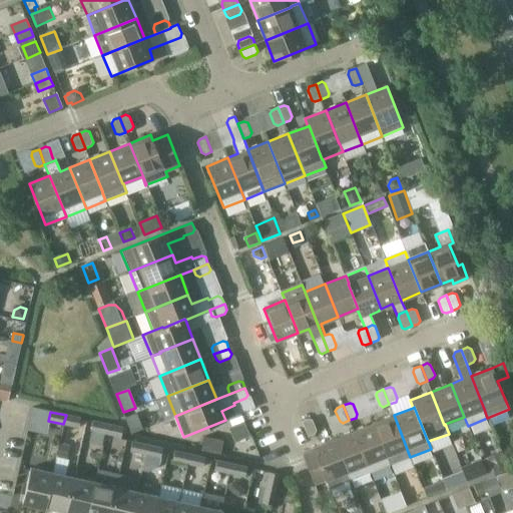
[(136,414),(125,418),(131,433),(142,429),(136,414)]
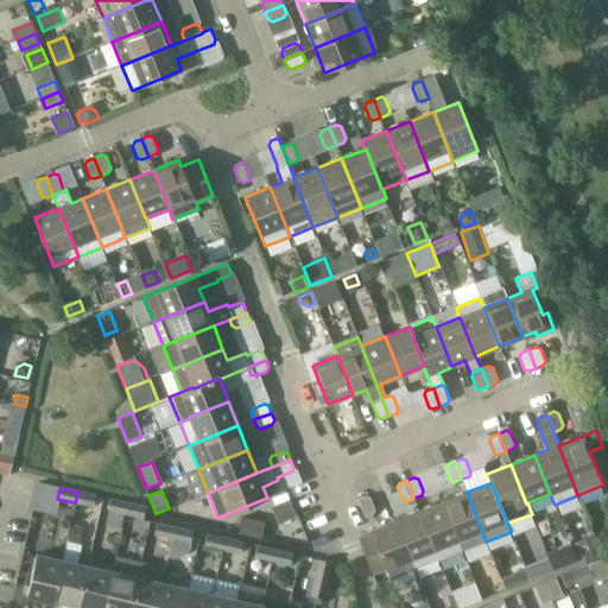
[(285,491),(279,493),(272,495),(283,523),(295,517),(285,491)]
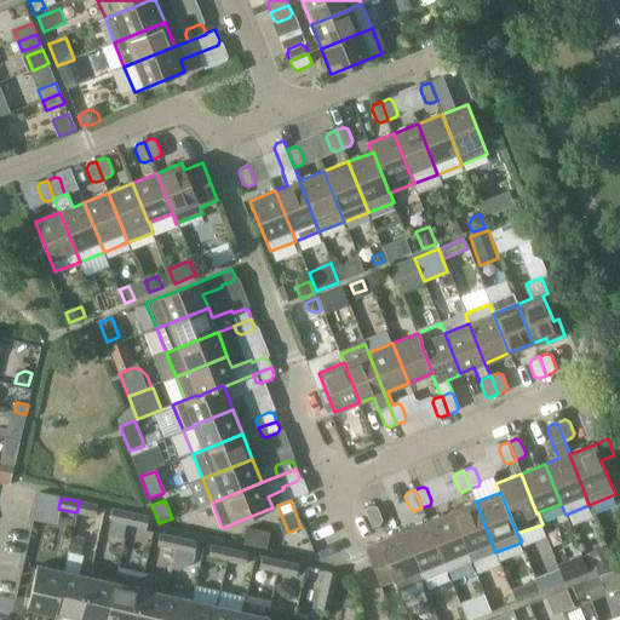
[(80,501),(76,512),(96,517),(98,506),(80,501)]
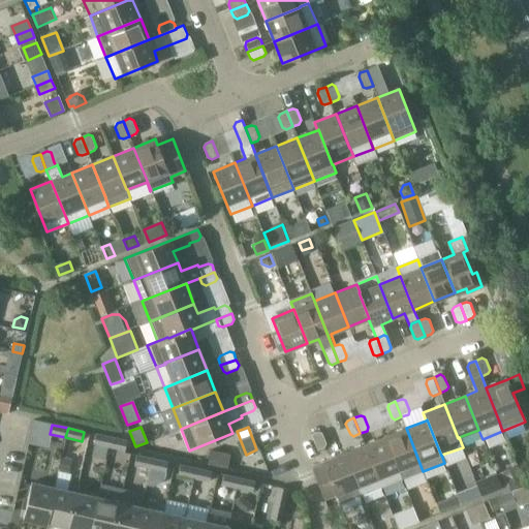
[(406,428),(385,436),(403,479),(423,471),(406,428)]
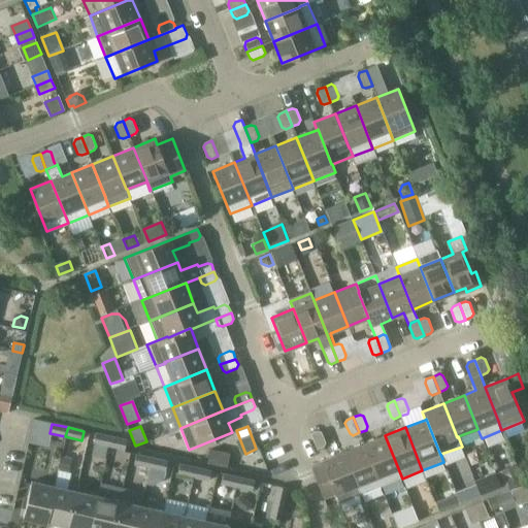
[(310,434),(317,449),(324,447),(326,443),(322,433),(318,431),(310,434)]
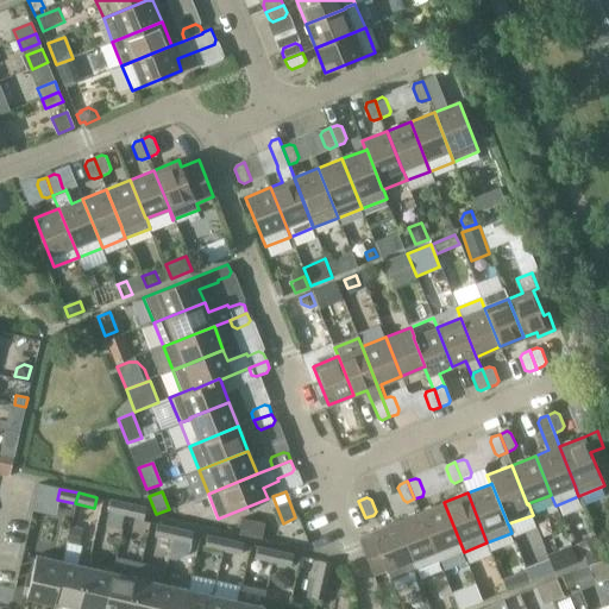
[(107,512),(126,515),(129,504),(111,500),(107,512)]
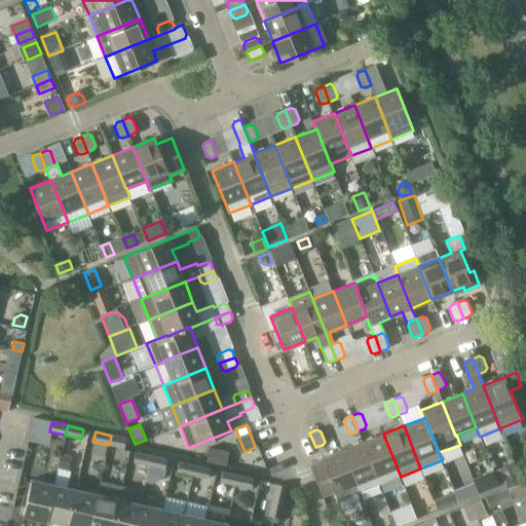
[(383,434),(363,442),(379,485),(401,477),(383,434)]
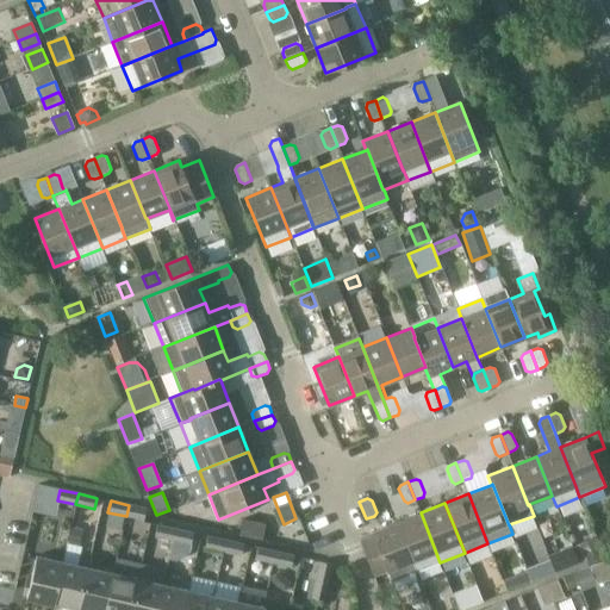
[(129,505),(126,516),(144,520),(147,509),(129,505)]
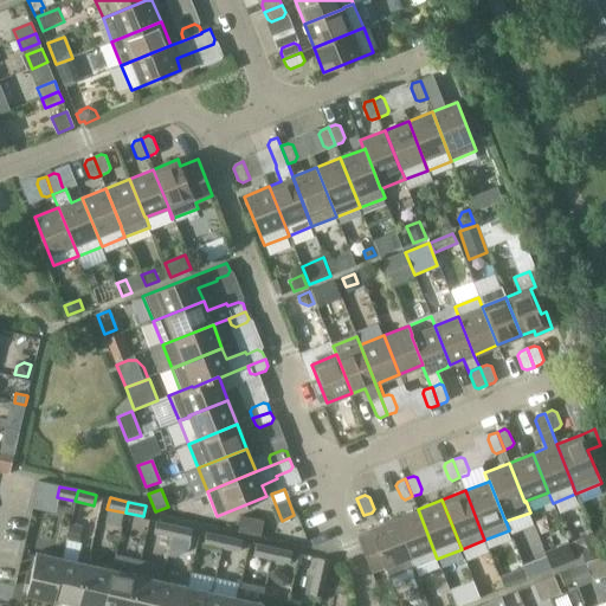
[(418,509),(394,519),(413,568),(437,559),(418,509)]
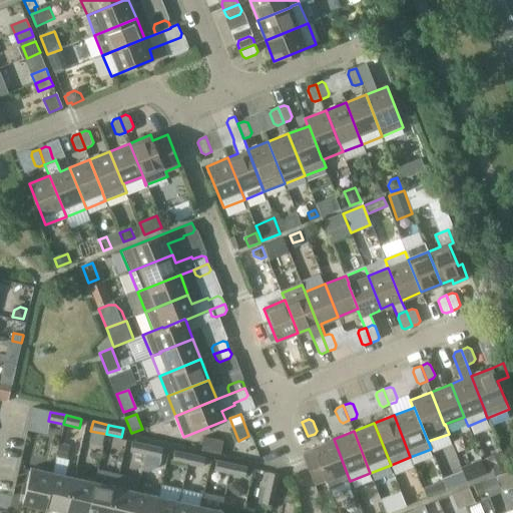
[(223,440),(203,437),(201,450),(220,454),(223,440)]
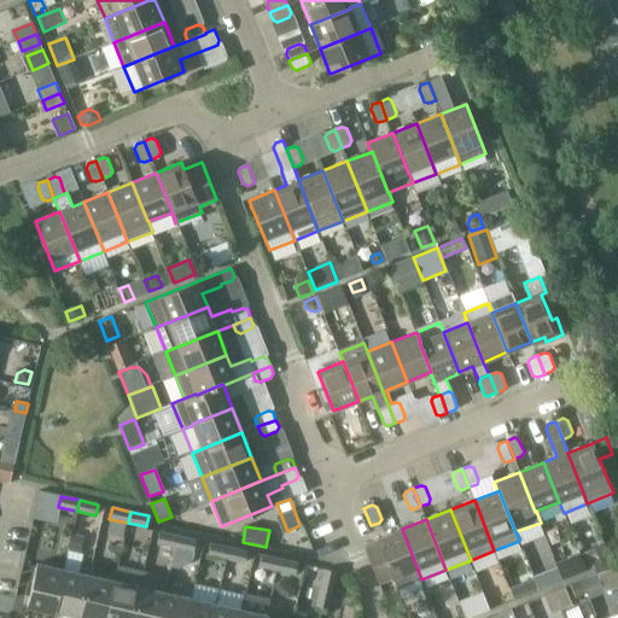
[(421,579),(402,529),(377,540),(378,543),(365,548),(379,583),(392,578),(397,589),(421,579)]
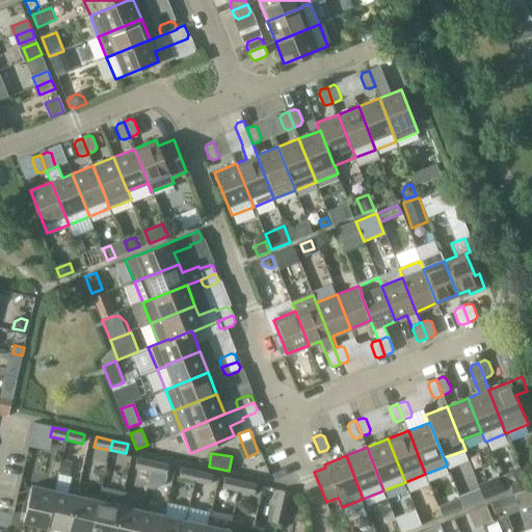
[(135,468),(151,472),(153,461),(137,458),(135,468)]
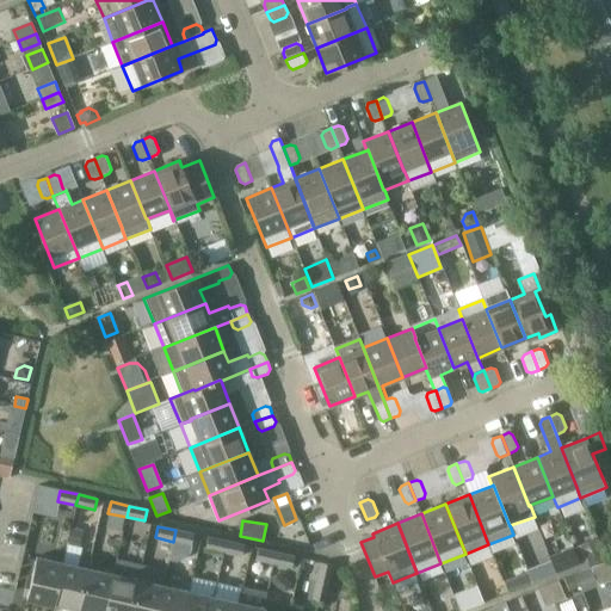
[(73,530),(69,544),(79,547),(82,532),(73,530)]
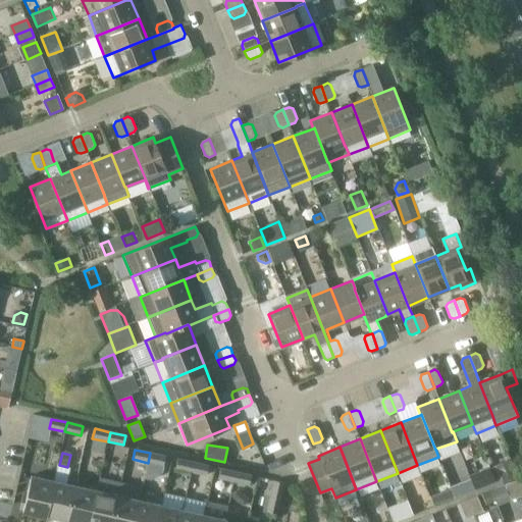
[(150,453),(148,463),(163,466),(165,457),(150,453)]
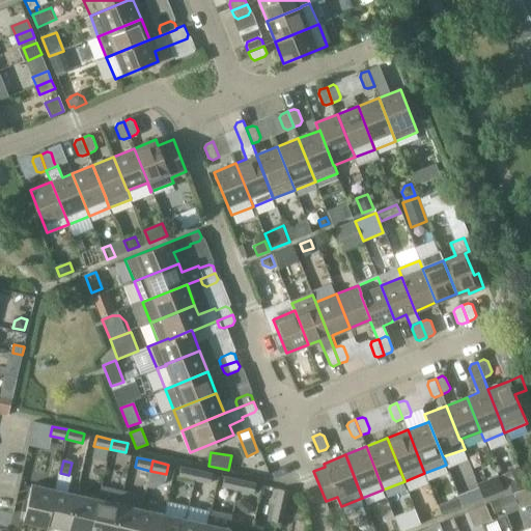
[(178,477),(194,480),(196,471),(180,467),(178,477)]
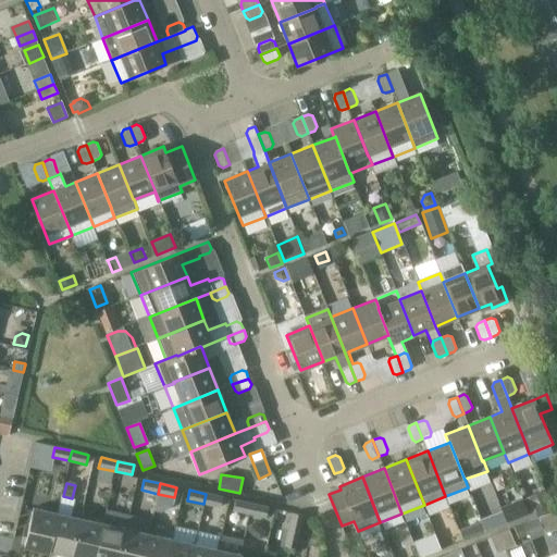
[(206,494),(203,504),(220,508),(222,497),(206,494)]
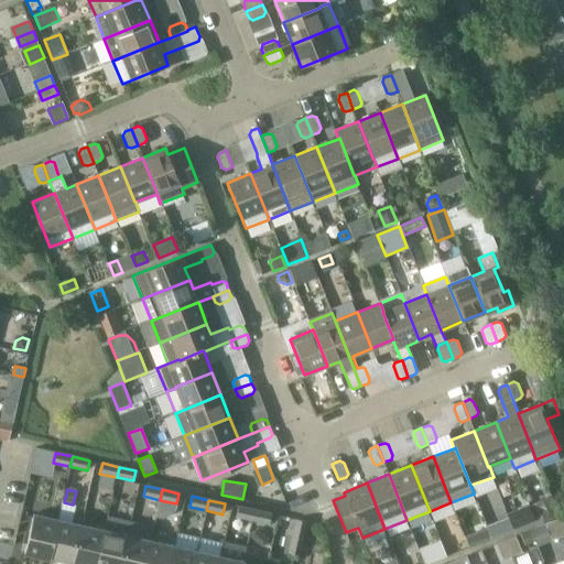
[(559,519),(552,502),(538,508),(543,524),(559,519)]
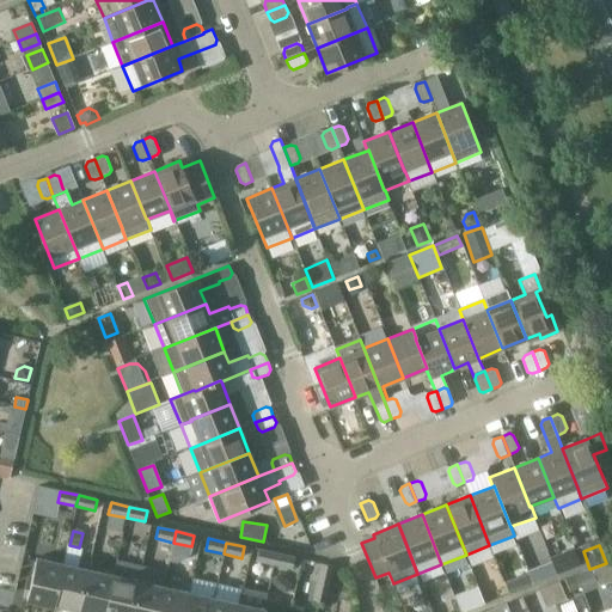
[(256,561),(274,565),(277,554),(258,550),(256,561)]
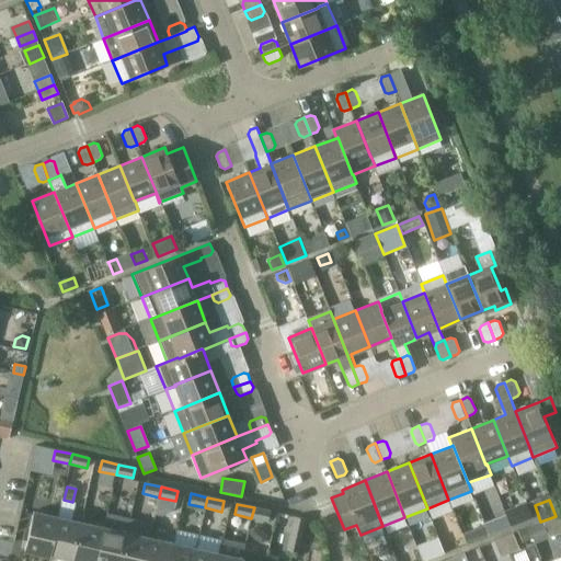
[(254,507),(251,518),(268,522),(271,512),(254,507)]
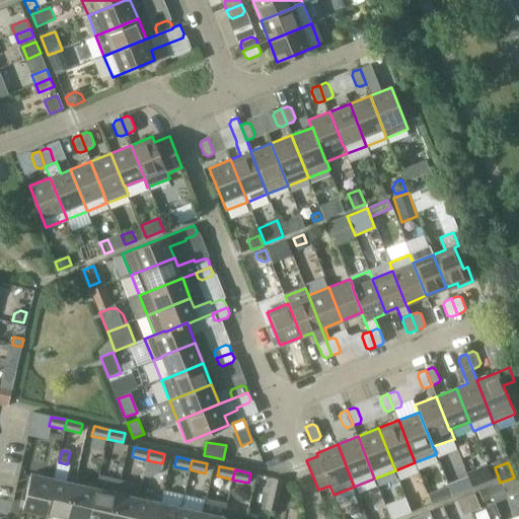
[(22,509),(46,514),(54,478),(30,473),(26,493),(23,492),(19,506),(23,507),(22,509)]
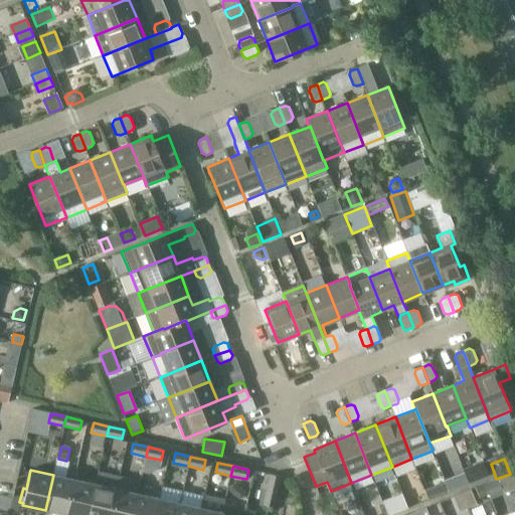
[(45,510),(64,514),(65,514),(74,480),(53,475),(45,510)]
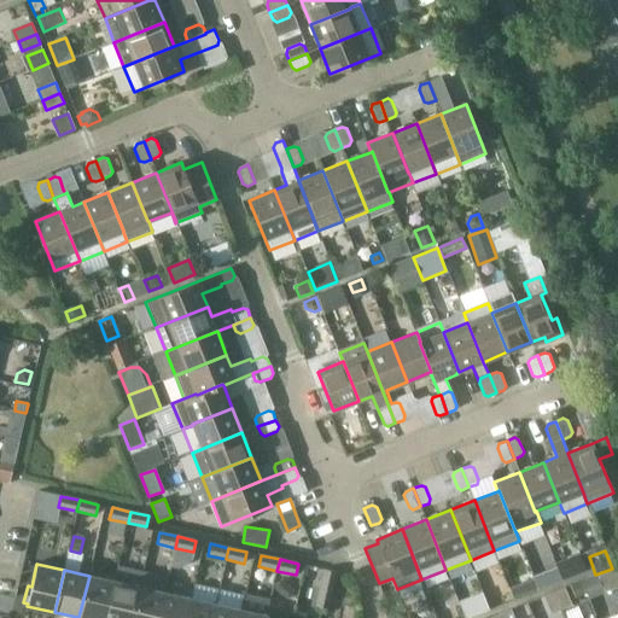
[(325,570),(321,588),(332,590),(336,572),(325,570)]
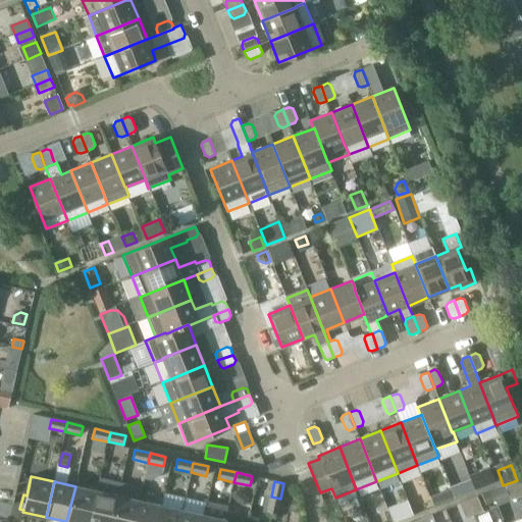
[(520,500),(515,484),(506,488),(512,503),(520,500)]
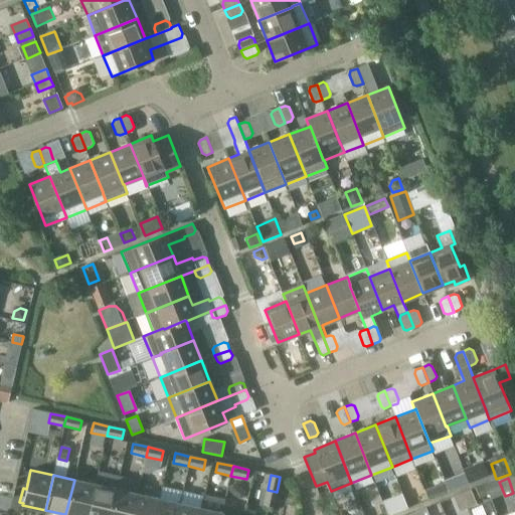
[(65,514),(88,514),(96,484),(74,480),(65,514)]
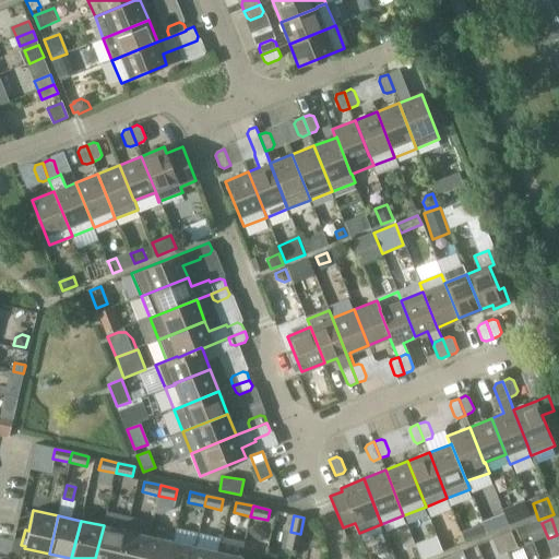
[(95,558),(119,558),(127,531),(104,525),(95,558)]
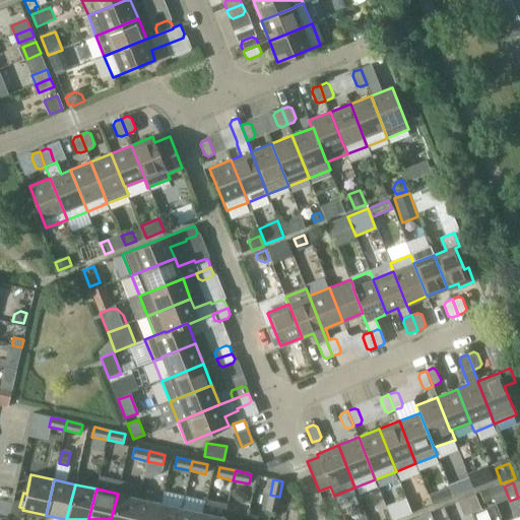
[(480,493),(481,495),(484,503),(494,499),(490,490),(490,489),(480,493)]
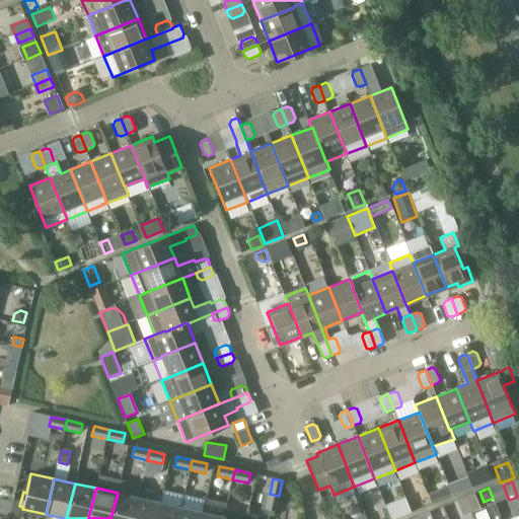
[(110,518),(134,518),(139,498),(118,493),(110,518)]
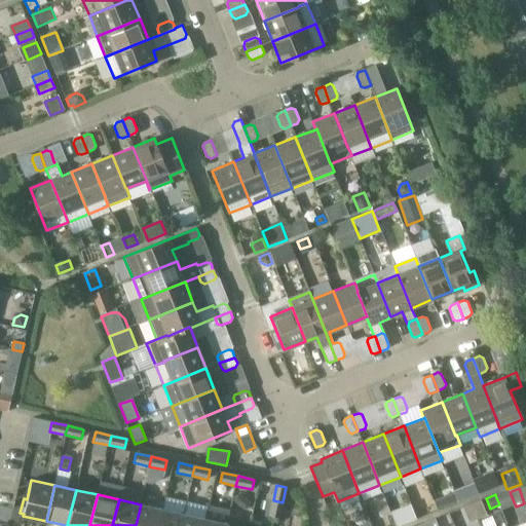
[(283,502),(273,500),(269,516),(278,518),(283,502)]
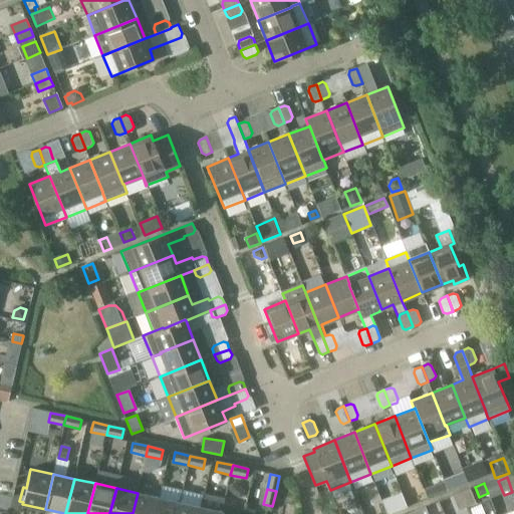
[(471,491),(462,495),(468,510),(477,506),(471,491)]
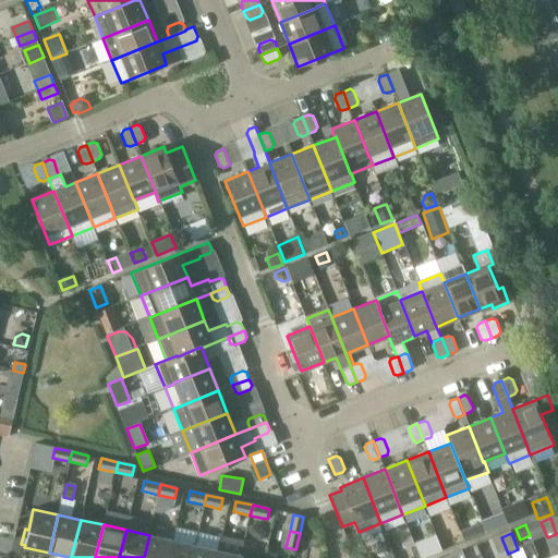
[(144,557),(168,557),(172,541),(149,535),(144,557)]
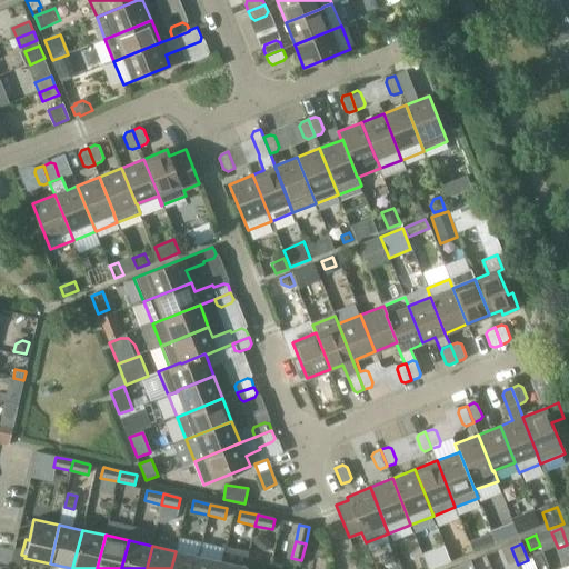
[(518,565),(511,548),(501,551),(508,568),(518,565)]
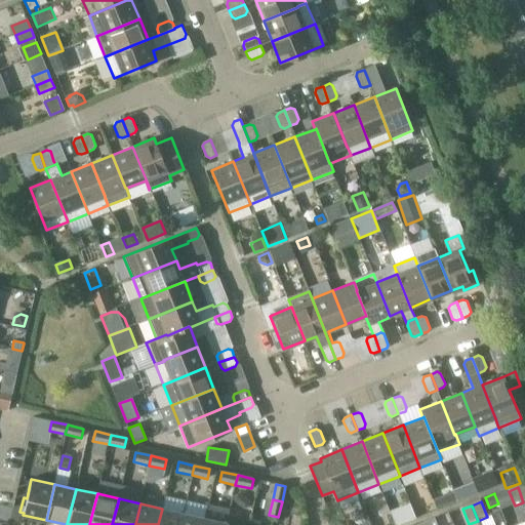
[(158,524),(180,524),(184,513),(162,509),(158,524)]
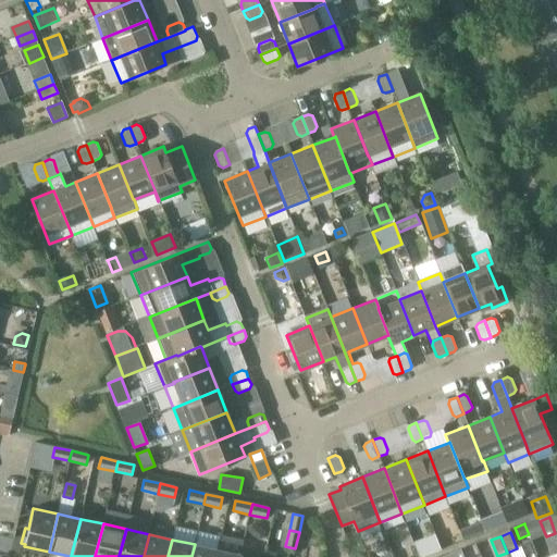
[(192,556),(215,556),(218,549),(195,544),(192,556)]
